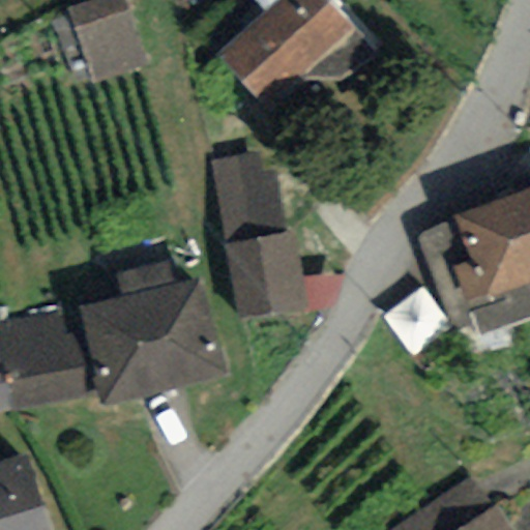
[(125,0),(87,0),(68,6),(92,80),(146,62),(125,0)]
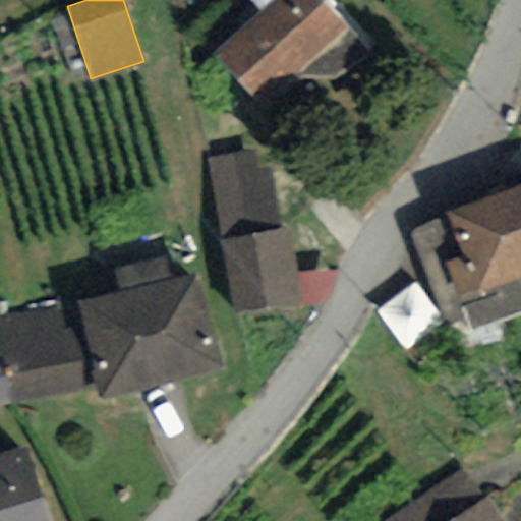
[(346,22),(325,0),(263,0),(207,51),(256,105),(346,22)]
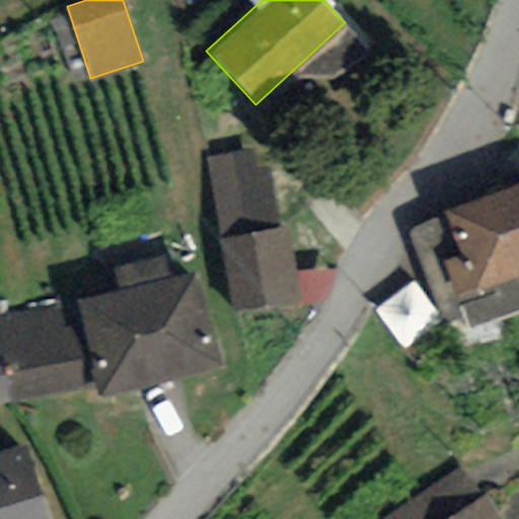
[(252,148),(207,157),(237,308),(302,295),(287,221),(281,220),(269,162),(255,164),(252,148)]
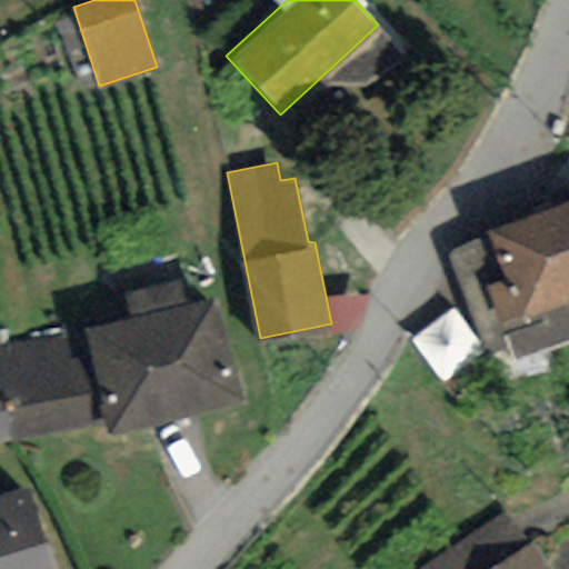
[(568,209),(452,253),(487,346),(505,340),(512,360),(568,338),(568,209)]
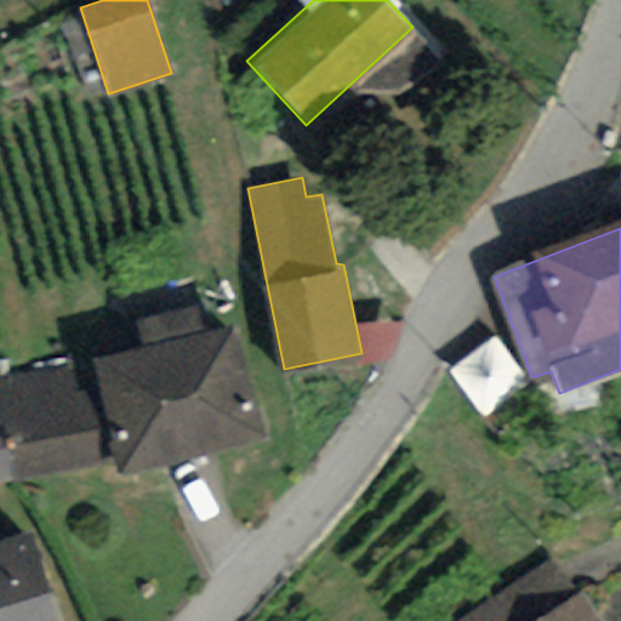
[(72,358),(0,375),(0,389),(21,476),(113,454),(115,465),(258,431),(233,322),(199,329),(192,301),(131,314),(137,340),(91,351),(98,385),(79,388),(72,358)]
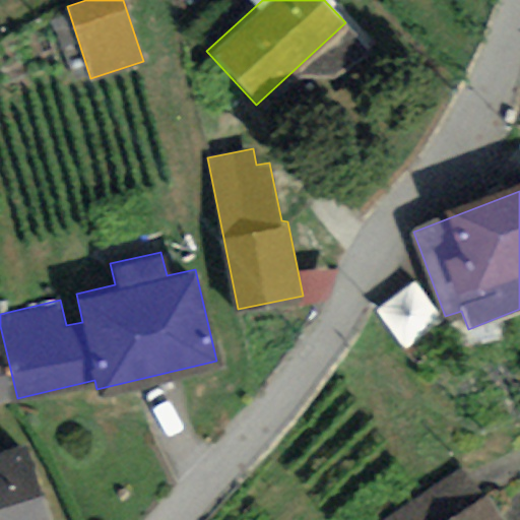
[(409,347),(446,324),(424,289),(387,314),(409,347)]
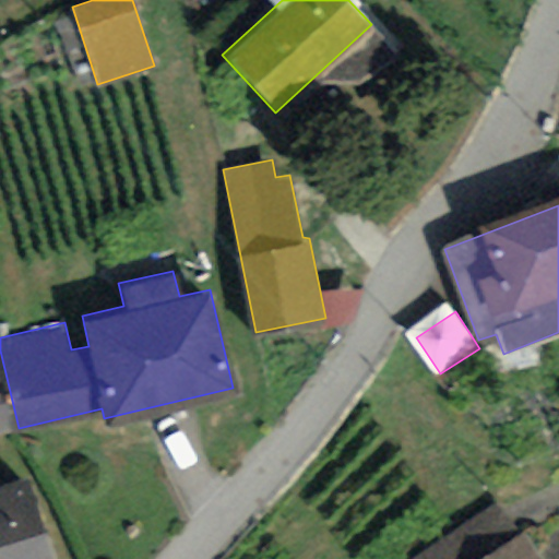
[(51,558),(25,473),(0,480),(0,558),(51,558)]
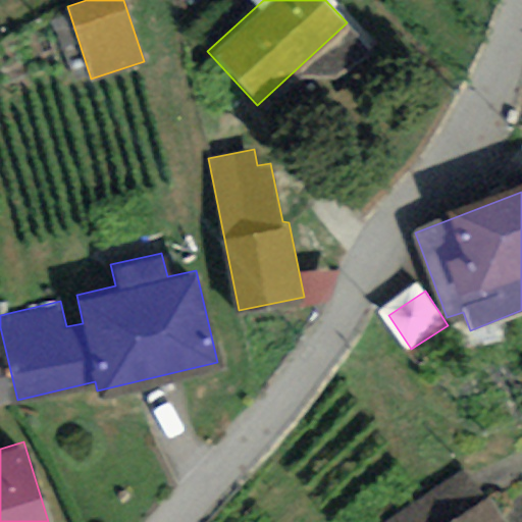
[(511,521),(466,462),(385,521),(511,521)]
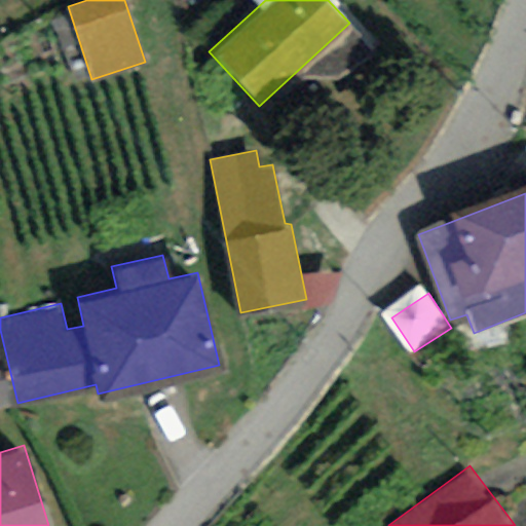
All buildings are outlined.
